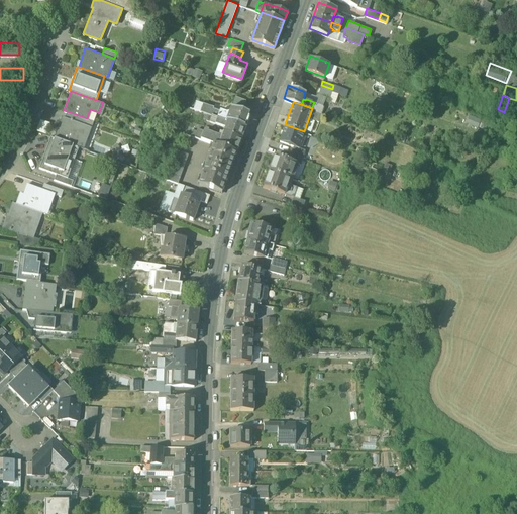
[(214,107),(207,105),(205,111),(209,113),(211,114),(214,107)]
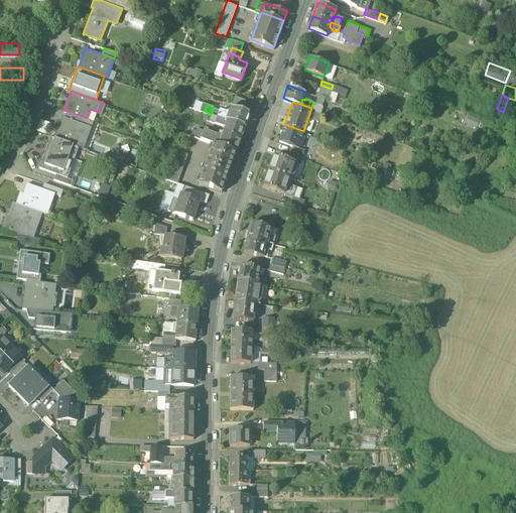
[(250,113),(230,106),(229,111),(226,119),(227,120),(245,126),(250,113)]
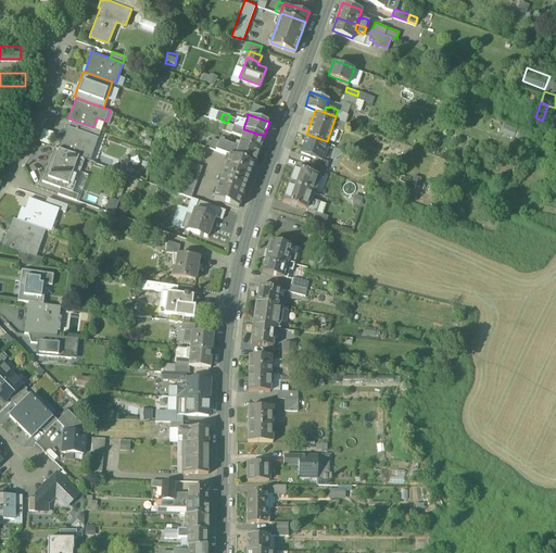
[(243,120),(230,115),(227,123),(243,128),(247,120),(243,120)]
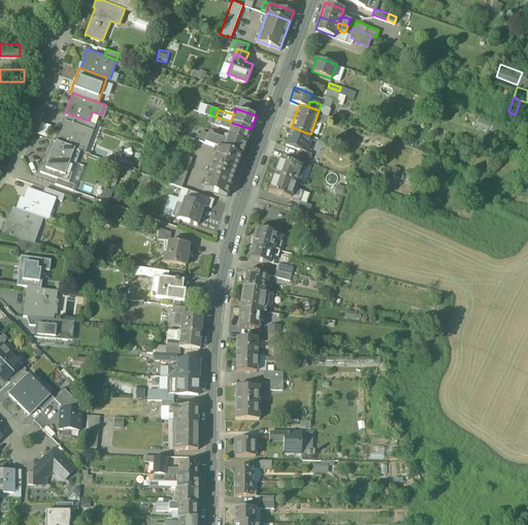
[(89,121),(68,113),(66,119),(63,118),(56,139),(80,149),(86,151),(95,123),(89,121)]
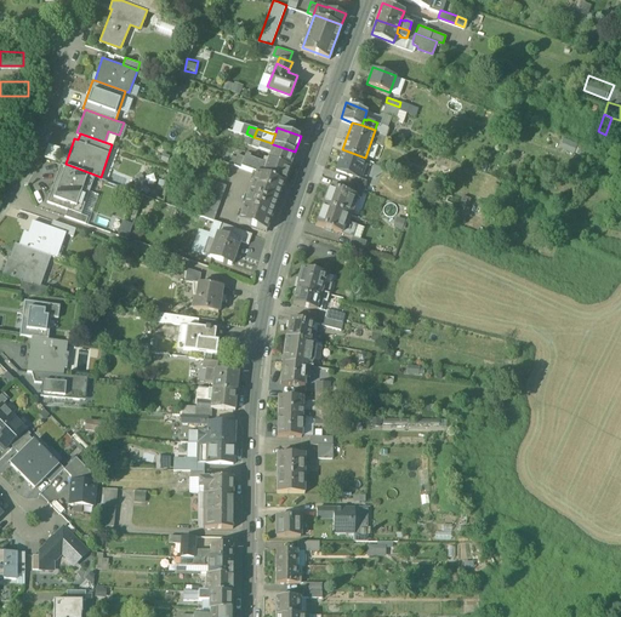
[(272,143),(254,137),(251,144),(271,152),(273,144),(272,143)]
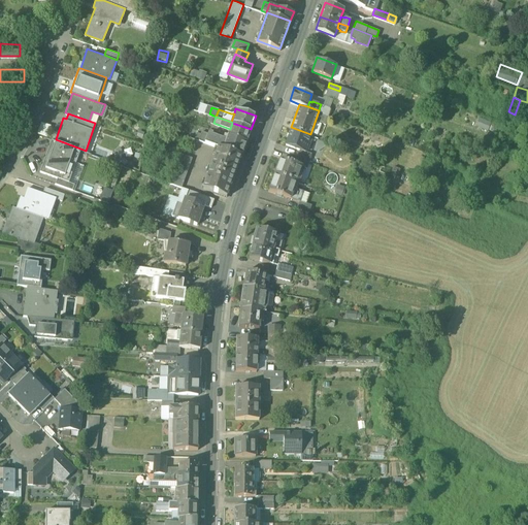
[(483,117),(480,125),(488,127),(491,119),(483,117)]
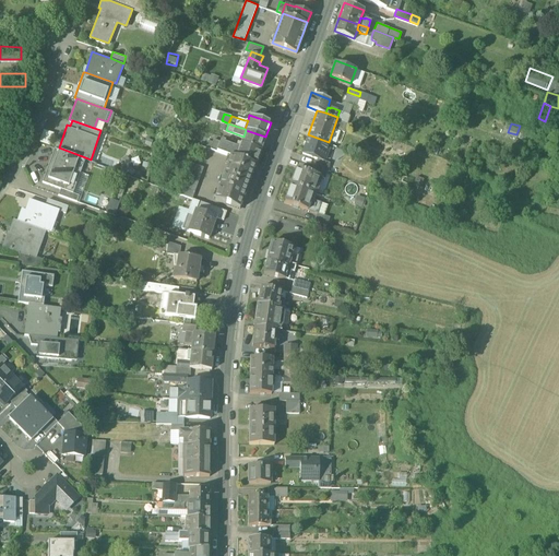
[(51,142),(56,130),(44,126),(39,139),(51,142)]
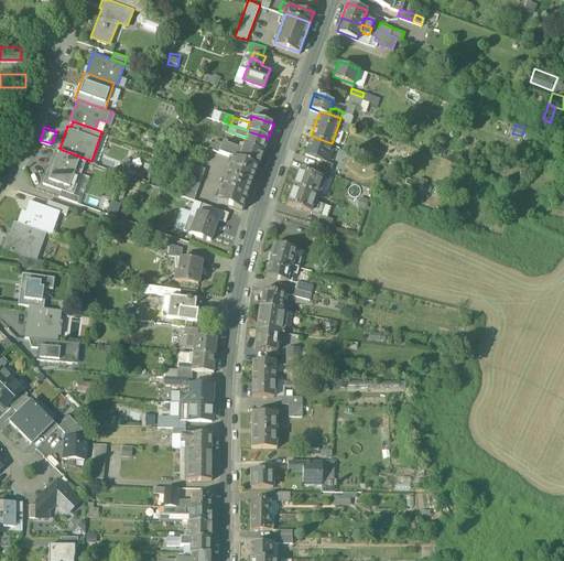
[(268,138),(248,131),(246,138),(243,143),(263,151),(268,138)]
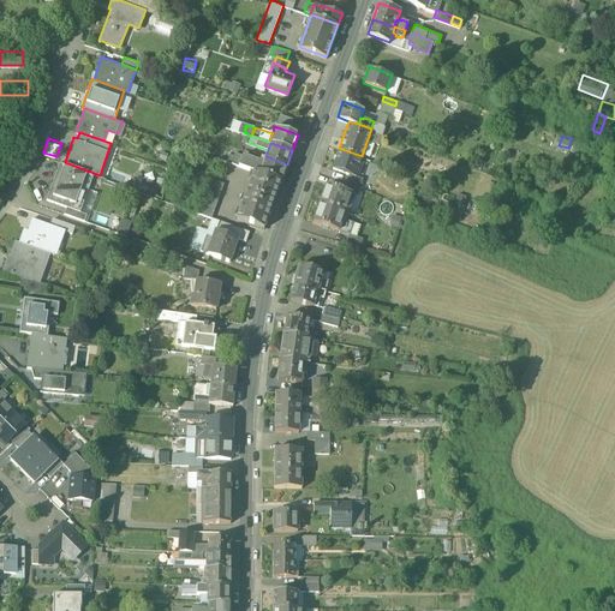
[(362,156),(339,148),(333,166),(356,174),(362,156)]
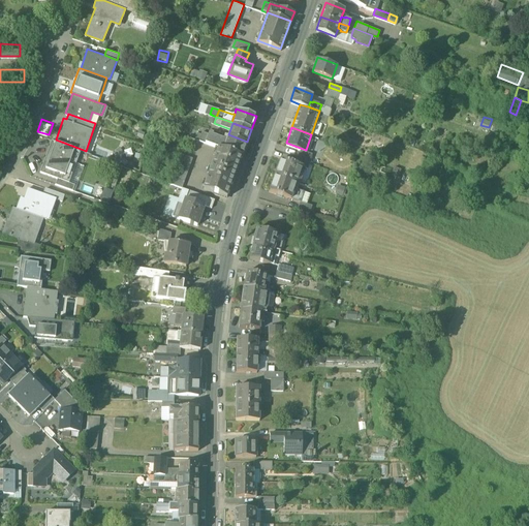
[(201,132),(198,138),(206,142),(209,132),(203,130),(201,132)]
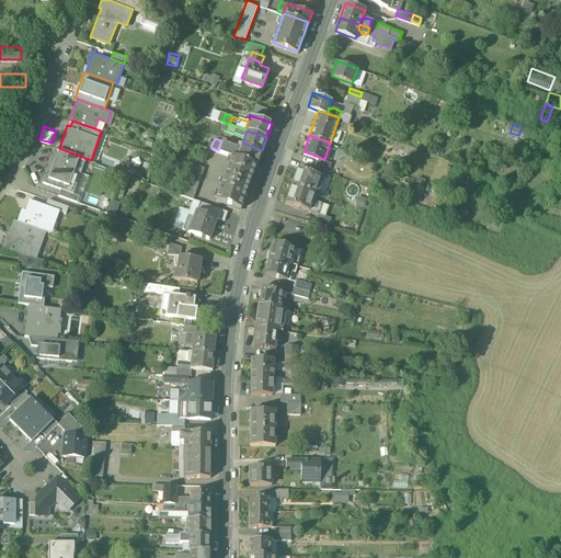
[(238,147),(221,140),(218,150),(231,155),(237,157),(239,151),(237,150),(238,148),(238,147)]
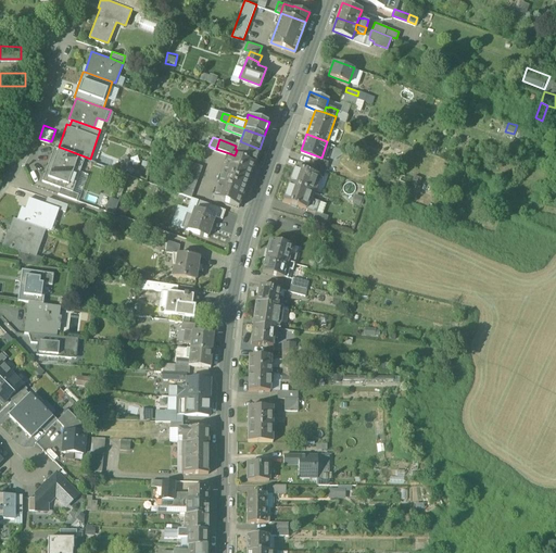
[(260,149),(240,141),(237,150),(235,155),(254,163),(260,149)]
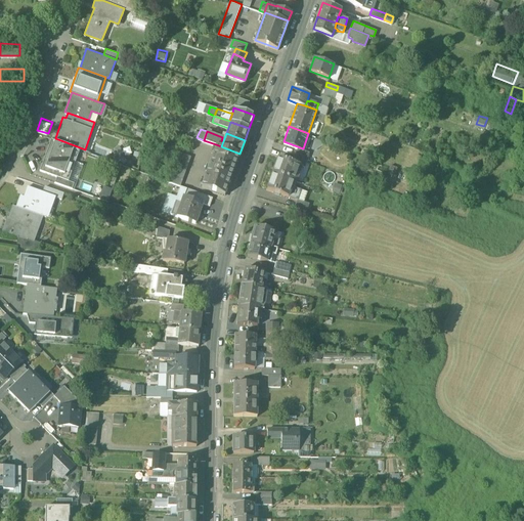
[(68,179),(80,147),(55,138),(51,137),(40,169),(57,175),(68,179)]
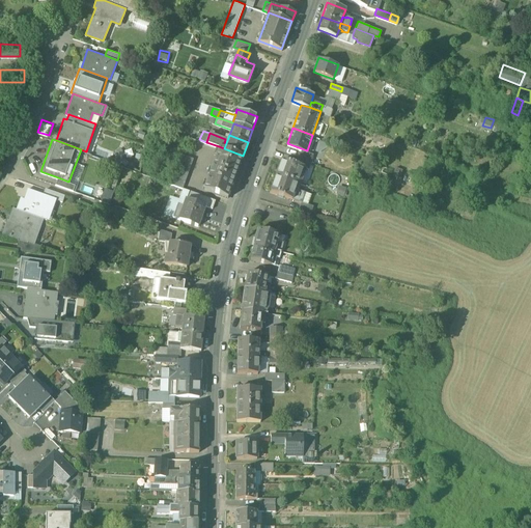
[(224,148),(219,146),(213,165),(235,173),(243,156),(224,148)]
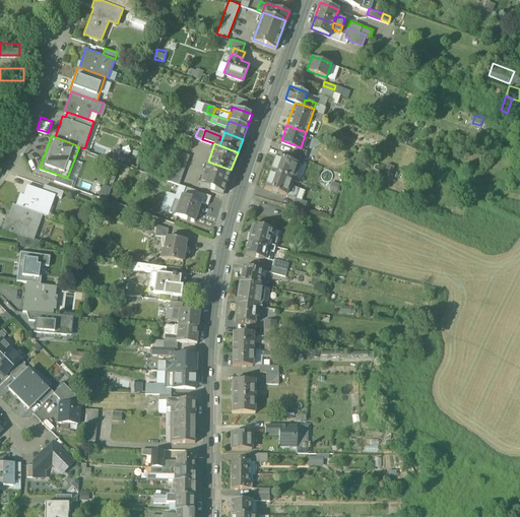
[(189,154),(178,149),(168,179),(179,183),(189,154)]
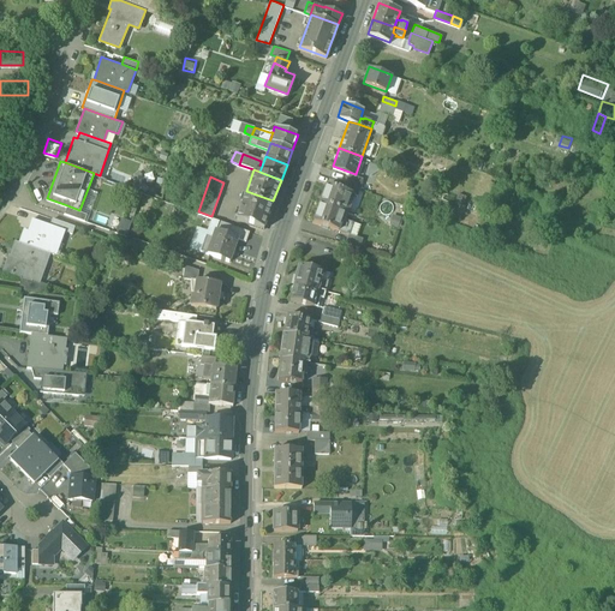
[(359,186),(346,181),(344,189),(352,191),(351,191),(357,193),(359,186)]
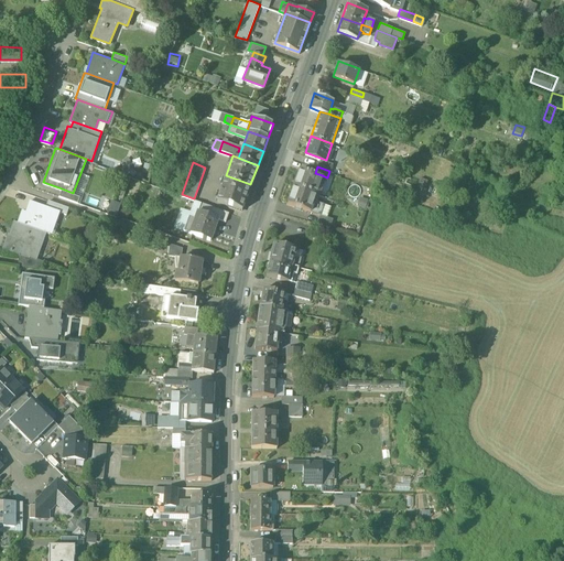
[(315,173),(300,168),(294,184),(318,193),(321,186),(318,185),(322,175),(323,175),(315,173)]
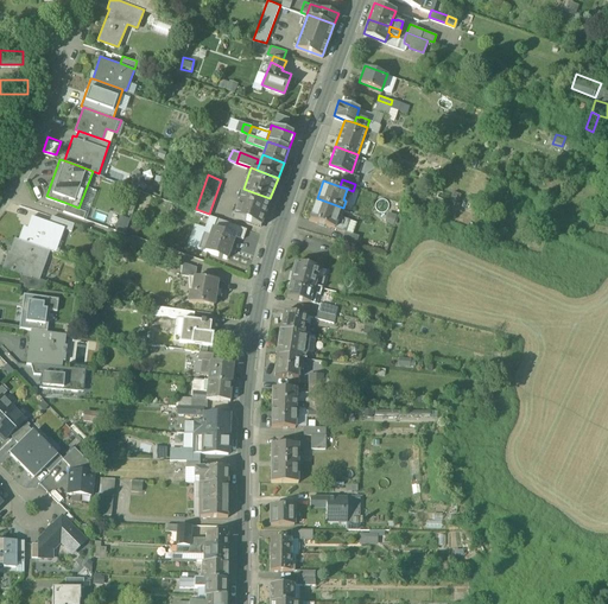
[(270,198),(244,189),(234,215),(260,224),(270,198)]
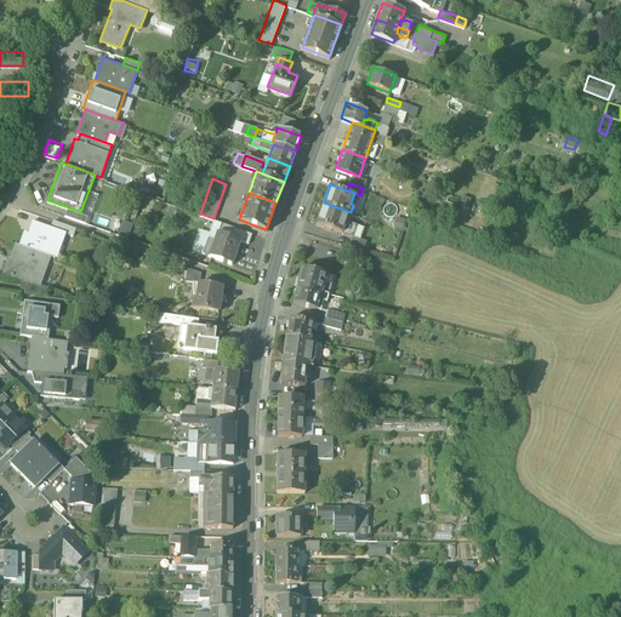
[(351,212),(324,203),(317,221),(342,230),(346,220),(348,221),(351,212)]
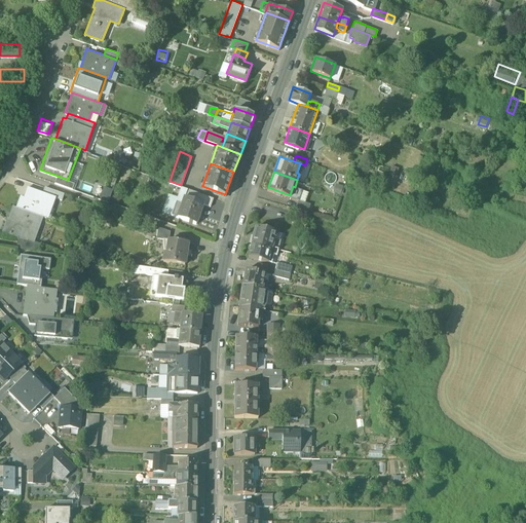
[(68,180),(58,176),(55,182),(72,188),(74,182),(68,180)]
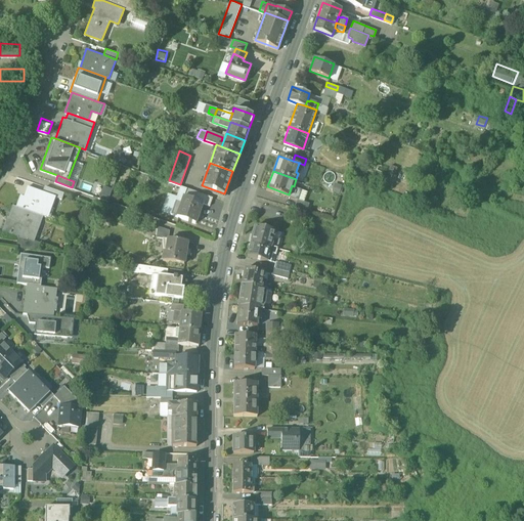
[(336,181),(334,188),(341,190),(343,183),(336,181)]
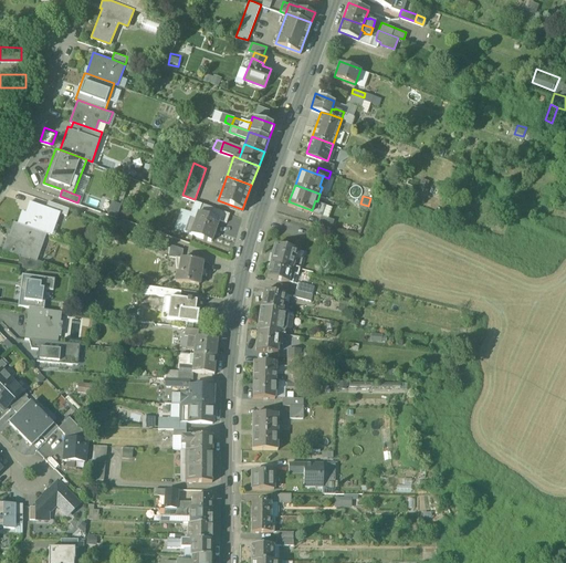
[(46,206),(31,200),(28,211),(22,210),(18,221),(44,231),(49,220),(54,222),(58,210),(46,206)]
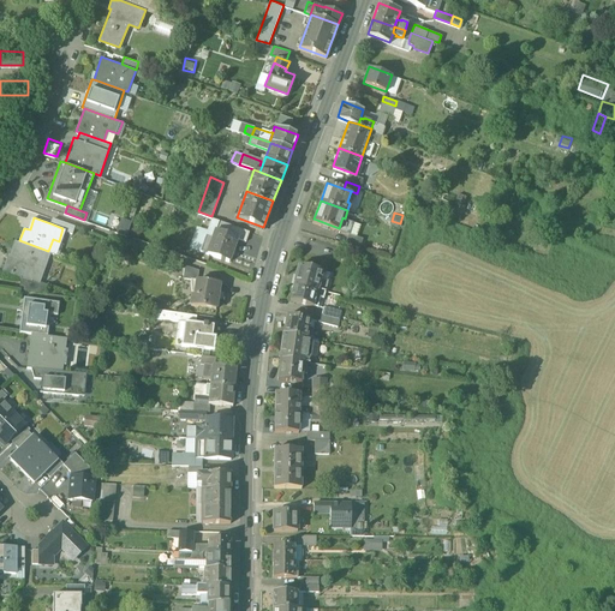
[(76,225),(53,217),(51,223),(63,228),(73,232),(76,225)]
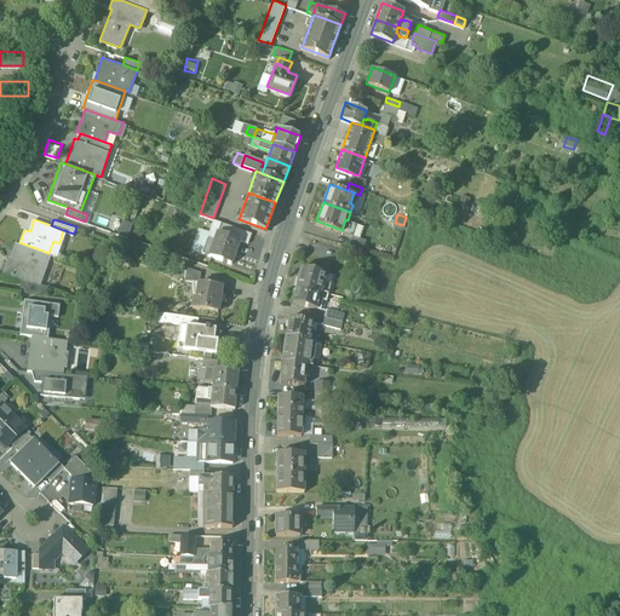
[(235,236),(239,228),(222,220),(218,230),(235,236)]
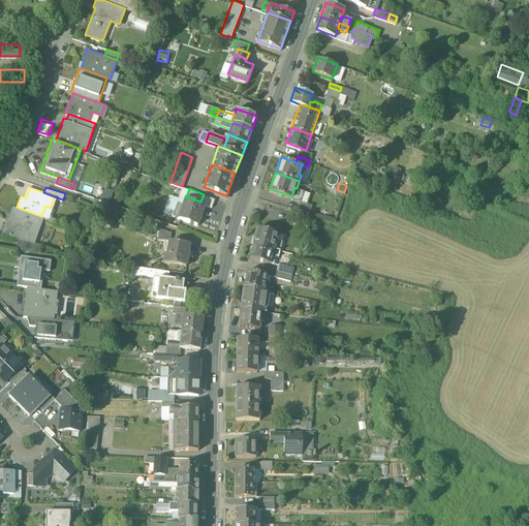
[(215,197),(204,194),(200,202),(205,203),(205,204),(212,206),(215,197)]
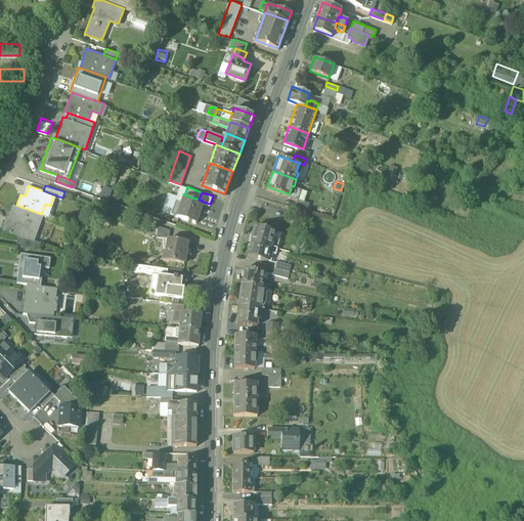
[(199,200),(184,194),(181,202),(176,215),(195,221),(203,202),(203,201),(199,200)]
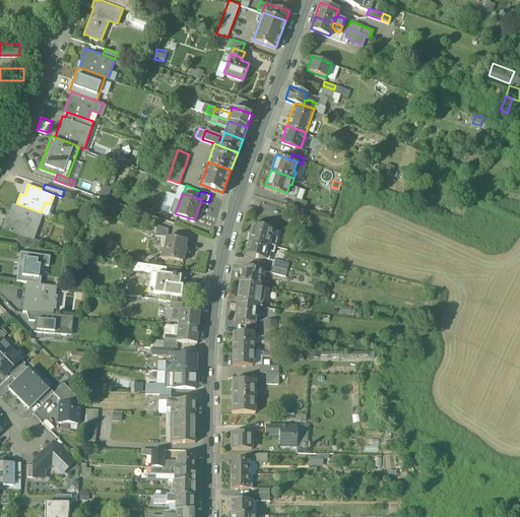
[(174,198),(169,210),(175,213),(180,200),(174,198)]
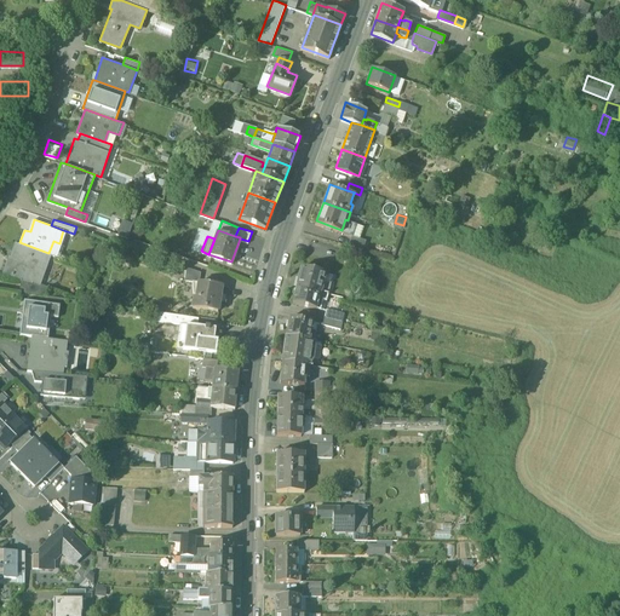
[(19,242),(16,241),(11,255),(9,254),(3,271),(22,278),(32,282),(33,280),(38,269),(42,270),(50,253),(49,253),(19,242)]
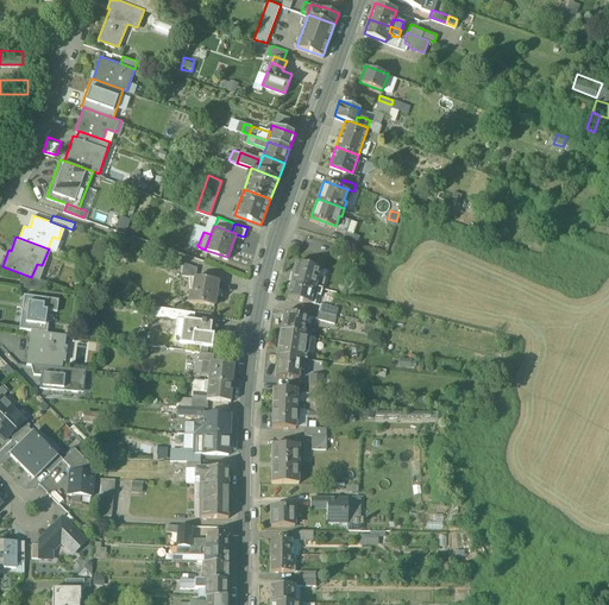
[(319,265),(296,259),(290,278),(314,284),(318,285),(321,287),(324,276),(316,275),(319,265)]
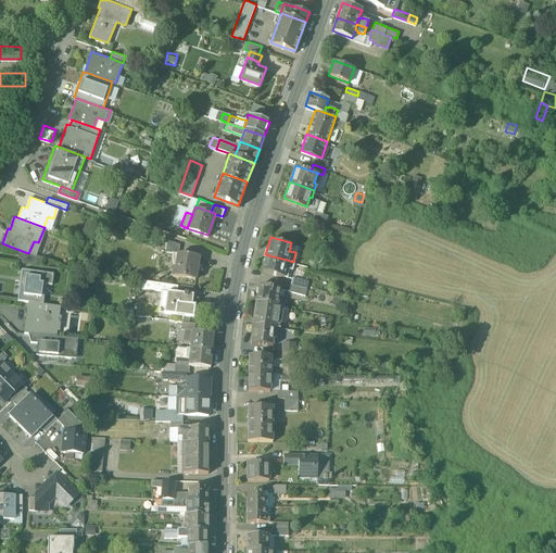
[(180,242),(167,238),(165,250),(178,251),(178,250),(179,250),(180,242)]
